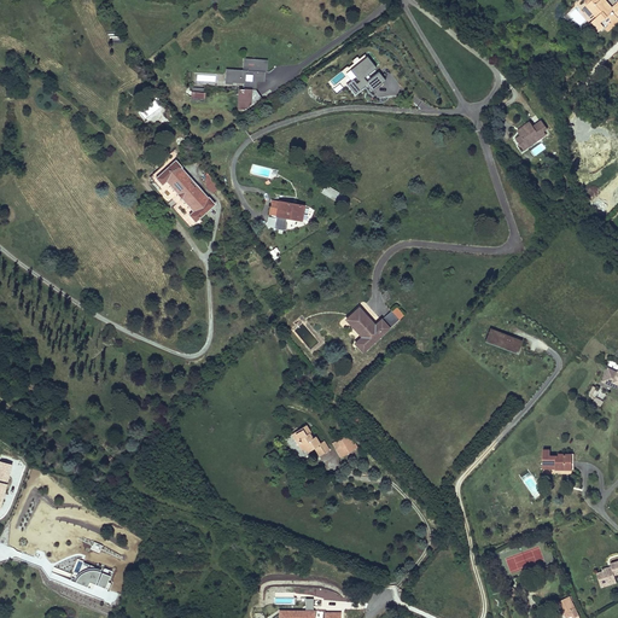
[(617,4),(613,9),(611,7),(608,10),(601,1),(600,3),(598,0),(594,0),(594,1),(589,6),(587,7),(598,18),(593,23),(596,27),(595,28),(600,33),(605,28),(608,33),(617,22),(617,18),(617,17),(617,16),(617,4)]
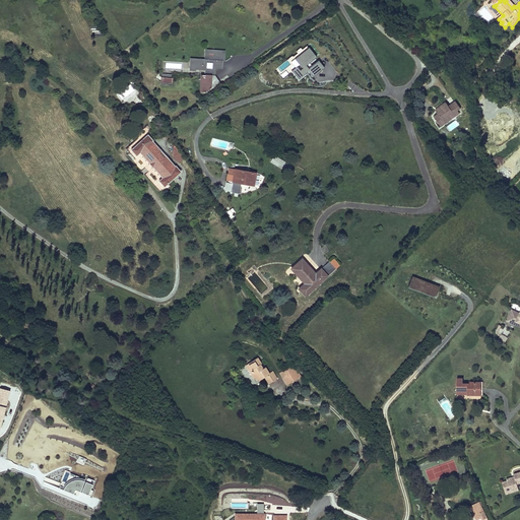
[(222,58),(223,48),(206,47),(206,53),(205,53),(205,57),(205,58),(198,57),(198,58),(192,58),(191,66),(194,66),(205,67),(204,72),(205,72),(205,73),(202,73),(201,89),(205,89),(219,79),(215,73),(215,68),(213,68),(213,65),(215,66),(221,66),(222,58)]
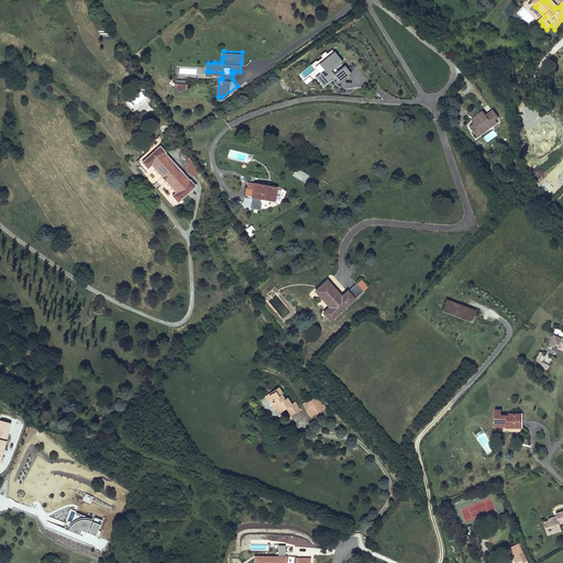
[(342,65),(334,54),(319,66),(327,76),(324,78),(321,74),(316,78),(323,87),(333,79),(338,86),(351,76),(345,68),(334,76),(331,73),(342,65)]
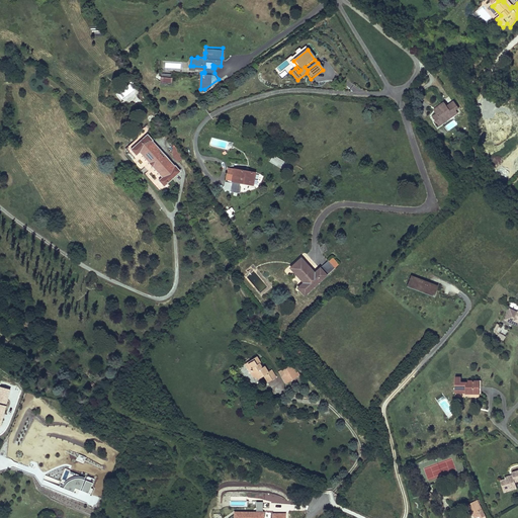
[(193,66),(190,66),(191,58),(197,58),(197,57),(204,58),(204,57),(189,56),(188,68),(192,68),(193,66)]
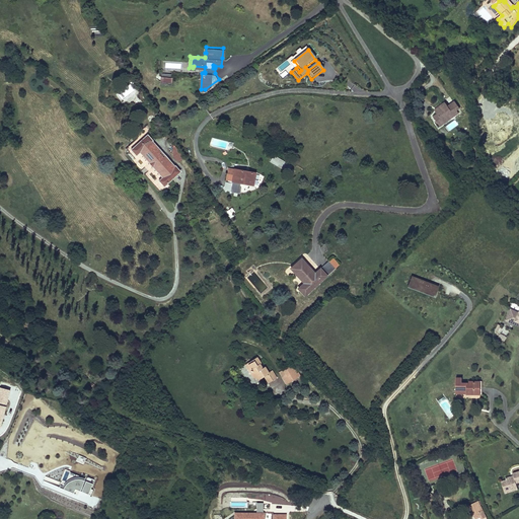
[(436,113),(431,115),(439,127),(459,113),(458,105),(453,99),(447,104),(445,100),(433,107),(436,113)]
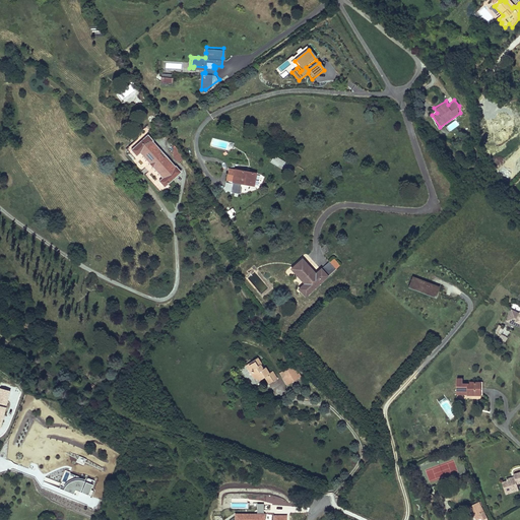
[(175,167),(152,142),(152,141),(147,135),(131,149),(136,155),(140,152),(164,178),(158,181),(165,187),(181,172),(176,166),(175,167)]
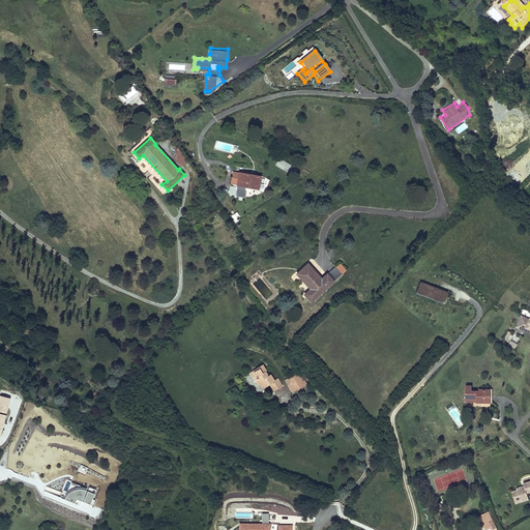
[(280,157),(274,165),(292,176),(297,169),(280,157)]
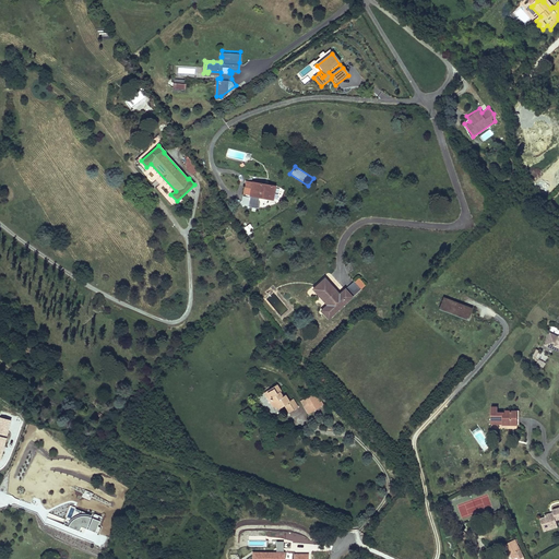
[(244,193),(271,198),(273,186),(252,181),(251,186),(245,185),(244,193)]
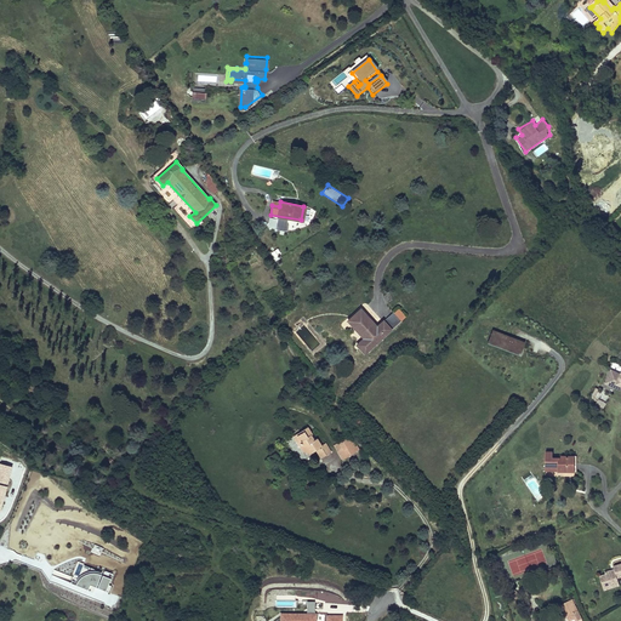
[(393,311),(376,326),(360,309),(348,322),(363,339),(357,345),(365,354),(406,315),(398,307),(393,311)]
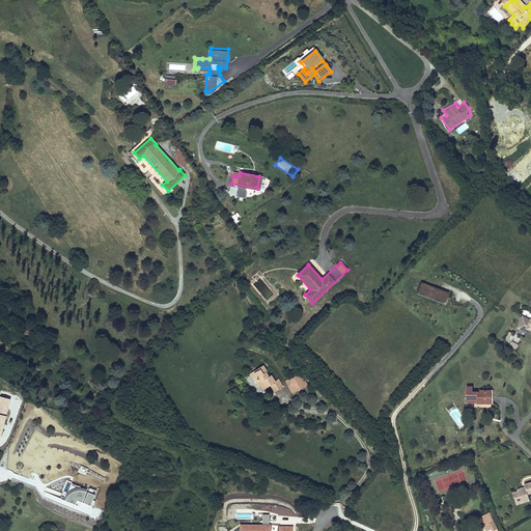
[(421,284),(417,295),(445,306),(449,296),(421,284)]
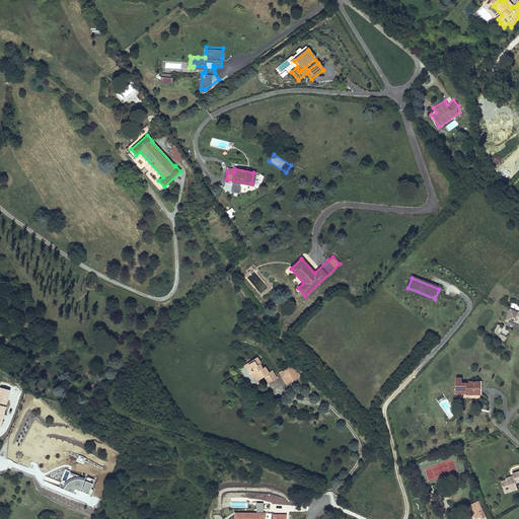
[(518,321),(517,321),(518,316),(513,314),(514,312),(511,311),(508,320),(518,324),(518,321)]
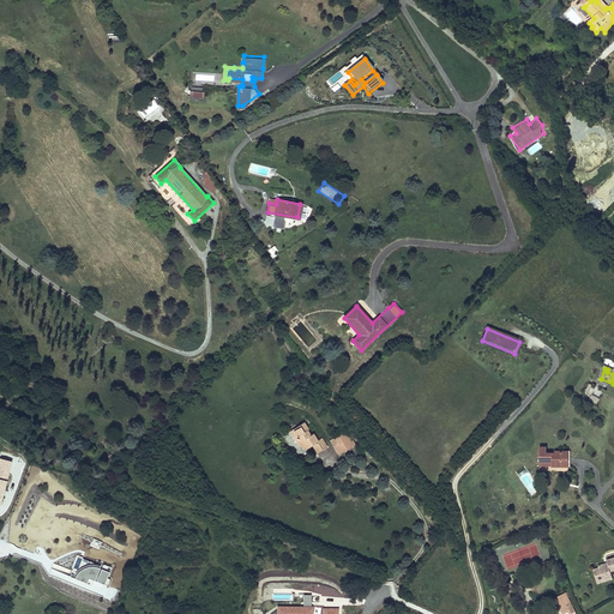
[(289,433),(300,447),(302,446),(306,450),(313,445),(318,452),(329,445),(323,437),(318,439),(313,432),(311,433),(304,422),(289,433)]
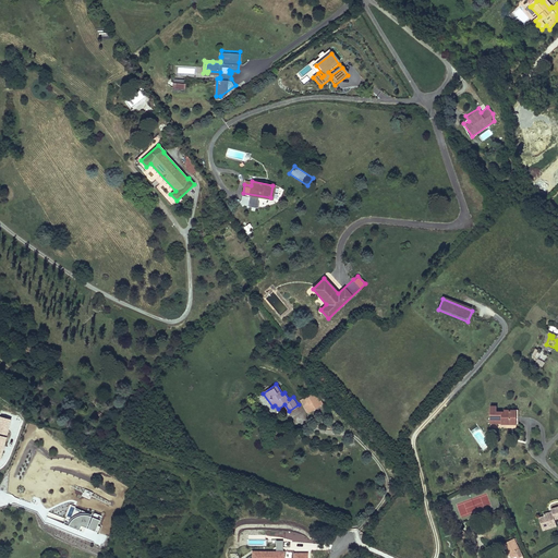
[(325,401),(316,388),(301,398),(310,411),(325,401)]
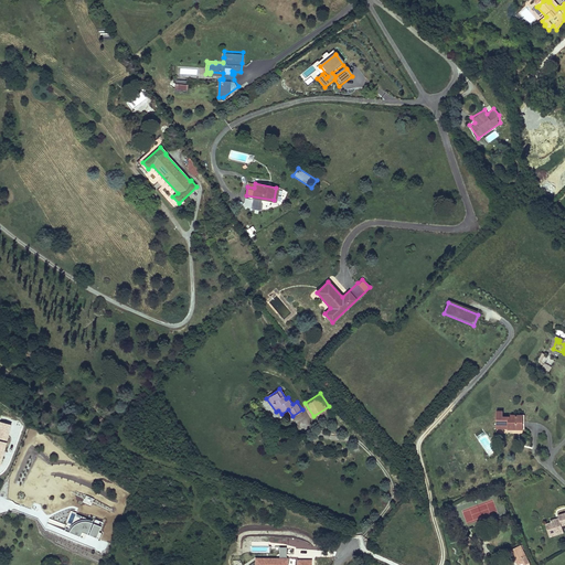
[(503,409),(498,409),(497,432),(523,432),(524,416),(518,416),(518,414),(512,414),(512,415),(503,415),(503,409)]
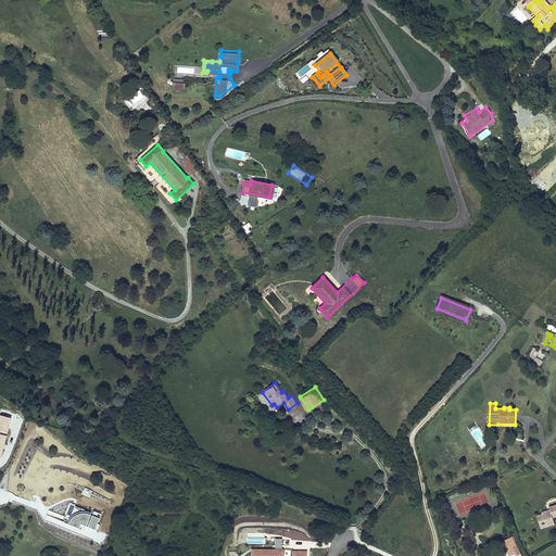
[(0,457),(1,458),(11,417),(0,414),(0,457)]
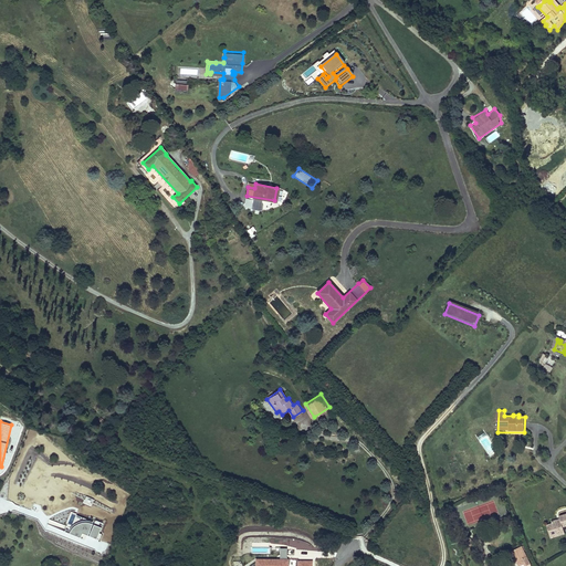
[(64,532),(80,537),(82,533),(98,540),(101,534),(98,533),(103,523),(93,520),(93,521),(71,513),(64,532)]
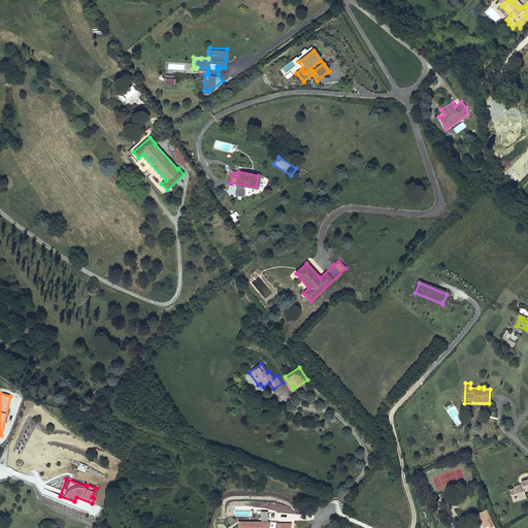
[(526,491),(527,490),(527,479),(522,481),(523,484),(524,485),(522,486),(521,484),(516,486),(516,488),(510,490),(513,495),(518,494),(523,495),(527,494),(526,491)]
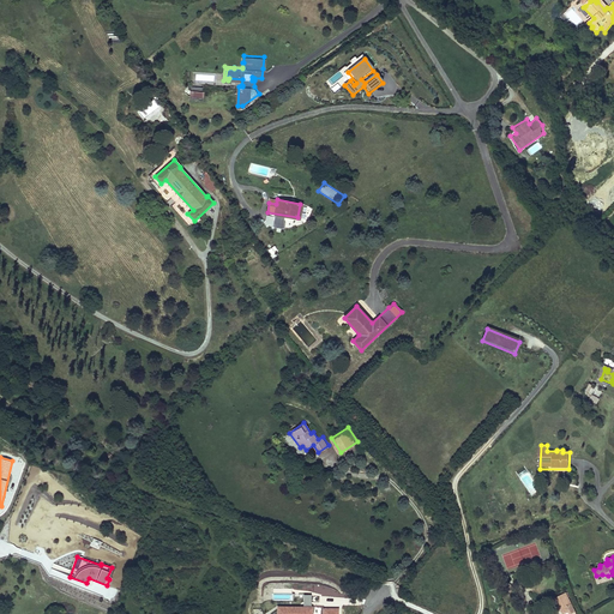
[(54,564),(53,570),(70,576),(72,570),(54,564)]
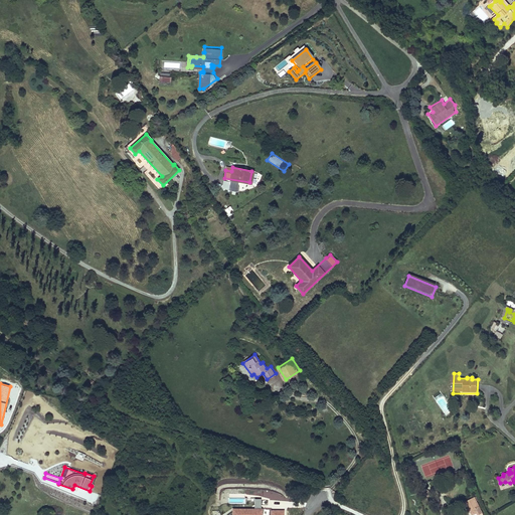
[(426,486),(422,490),(428,496),(433,493),(426,486)]
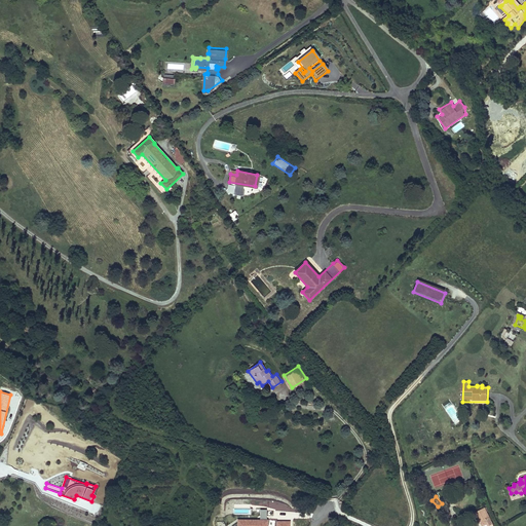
[(482,520),(487,518),(489,522),(491,525),(495,525),(485,505),(477,511),(482,520)]
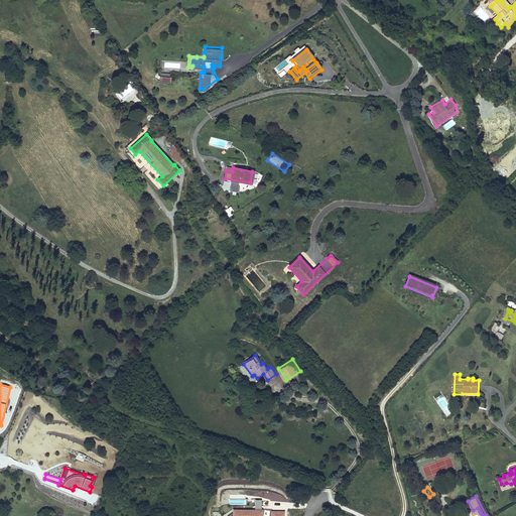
[(473,510),(468,501),(465,502),(470,512),(473,510)]
